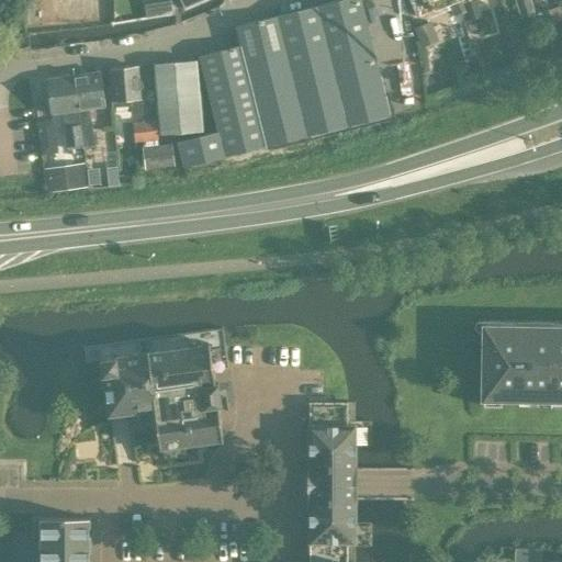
[(409,0),(417,18),(448,4),(453,17),(464,11),(461,2),(465,0),(409,0)]
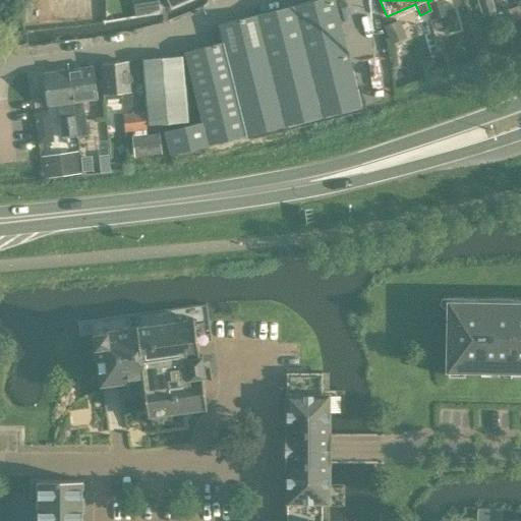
[(430,10),(420,15),(423,23),(447,15),(443,0),(440,0),(429,3),(431,10),(430,10)]
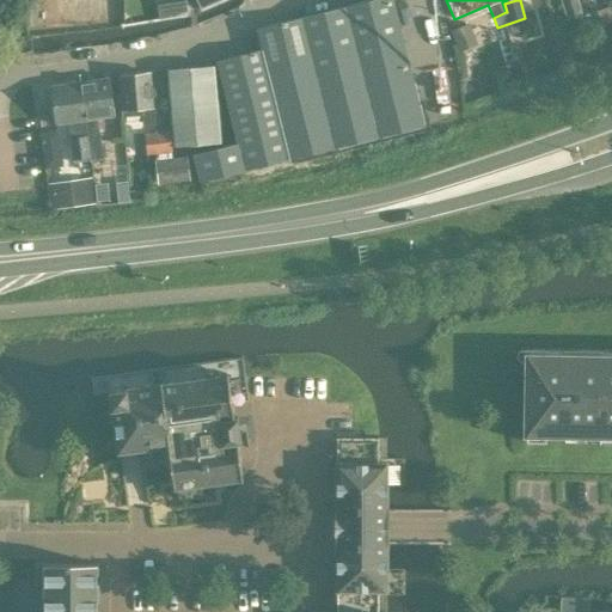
[(582,16),(577,0),(561,0),(567,20),(582,16)]
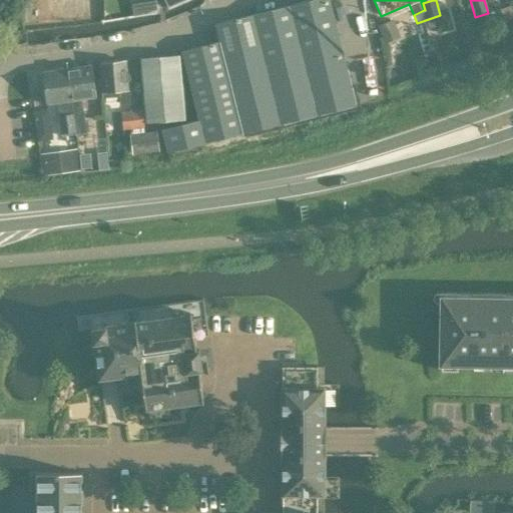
[(512,10),(511,6),(500,10),(504,22),(512,19),(512,18),(512,10)]
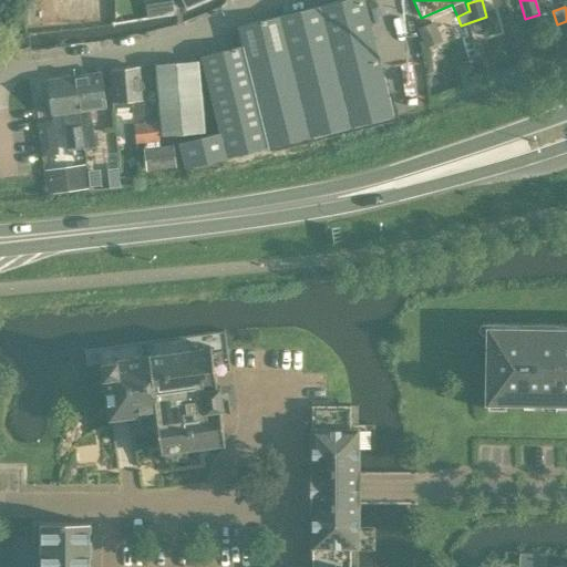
[(443,42),(434,22),(418,29),(425,49),(443,42)]
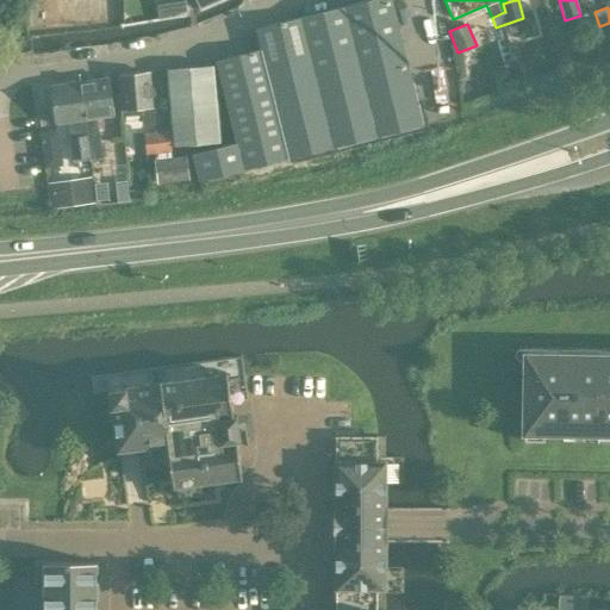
[(548,27),(556,53),(567,49),(558,24),(548,27)]
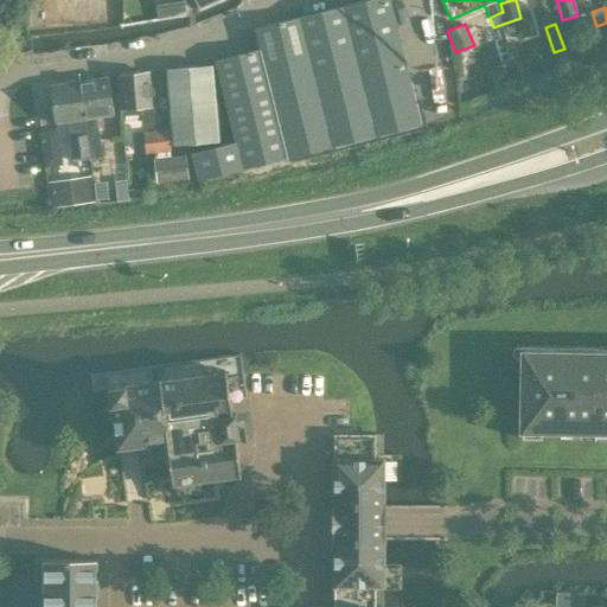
[(147,74),(116,77),(120,116),(140,115),(140,109),(151,108),(147,74)]
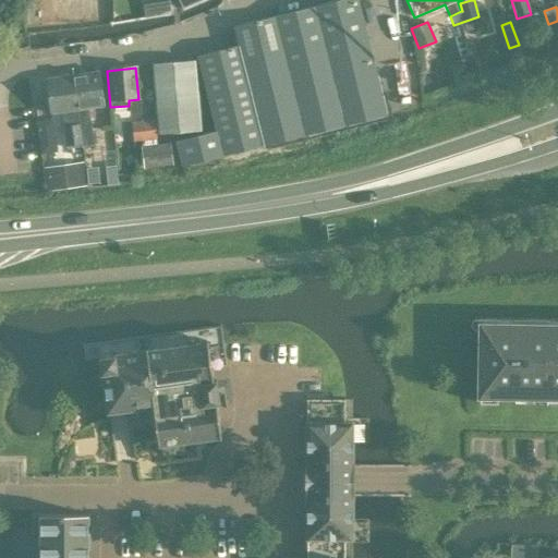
[(71,75),(81,143),(82,147),(93,145),(89,123),(87,123),(85,109),(102,107),(98,72),(71,75)]
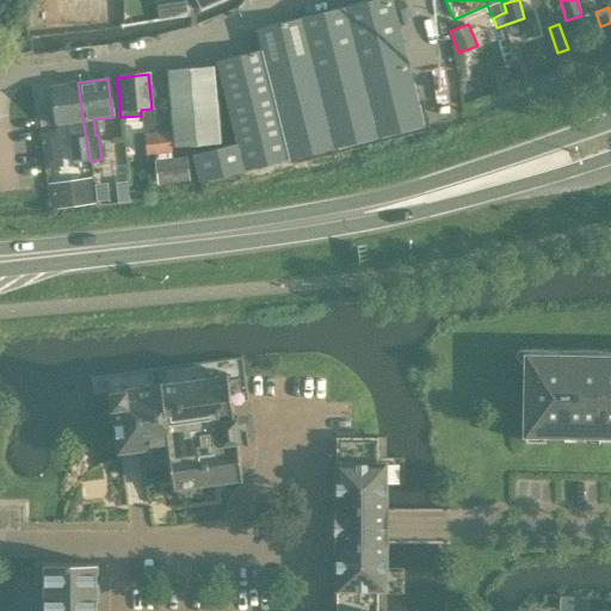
[(72,158),(88,156),(78,82),(50,87),(55,125),(68,123),(71,139),(69,140),(72,158)]
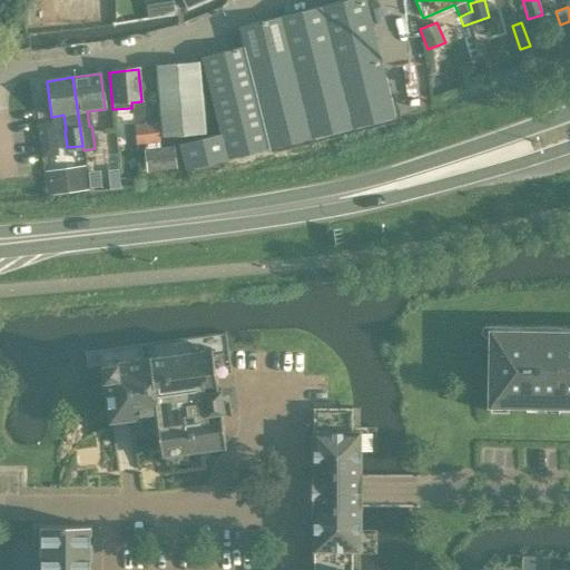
[(38,123),(42,158),(59,156),(55,120),(38,123)]
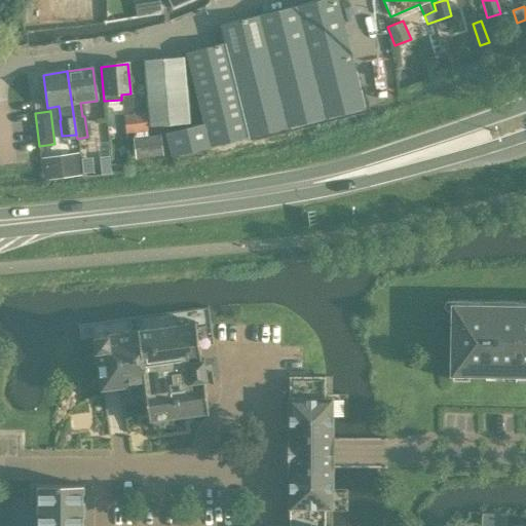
[(124,134),(146,132),(145,111),(133,112),(133,116),(123,118),(124,134)]
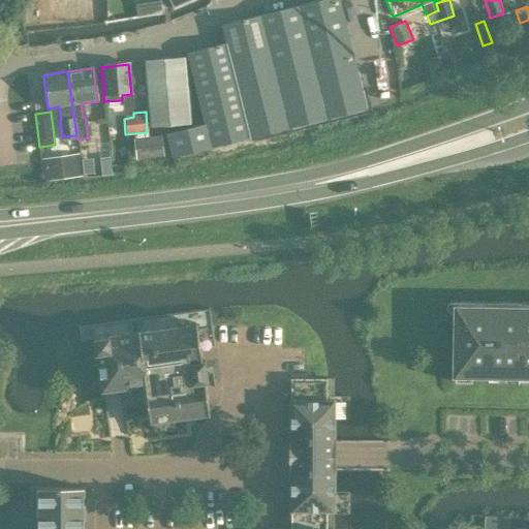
[(80,154),(41,159),(44,181),(56,180),(83,176),(80,154)]
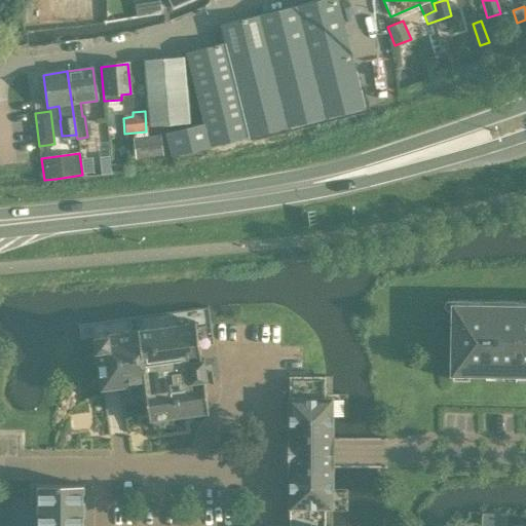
[(96,165),(97,175),(111,173),(110,163),(96,165)]
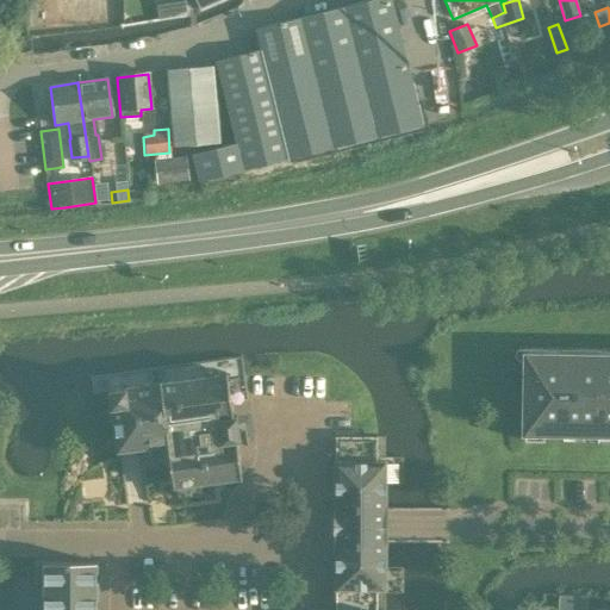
[(105,192),(94,193),(95,205),(106,203),(105,192)]
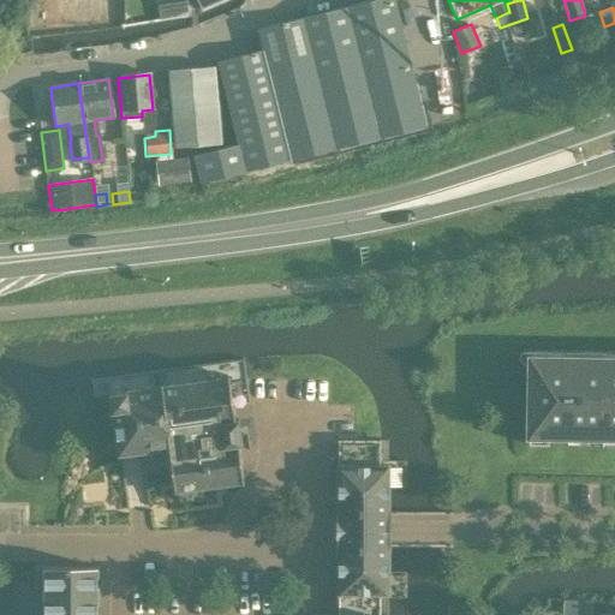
[(519,357),(519,358),(519,359),(520,359),(520,360),(521,362),(523,363),(524,363),(525,363),(530,363),(530,415),(529,443),(549,445),(549,436),(585,436),(585,445),(614,445),(614,351),(530,351),(525,351),(524,351),(523,351),(521,352),(520,353),(520,354),(519,354),(519,356),(519,357)]
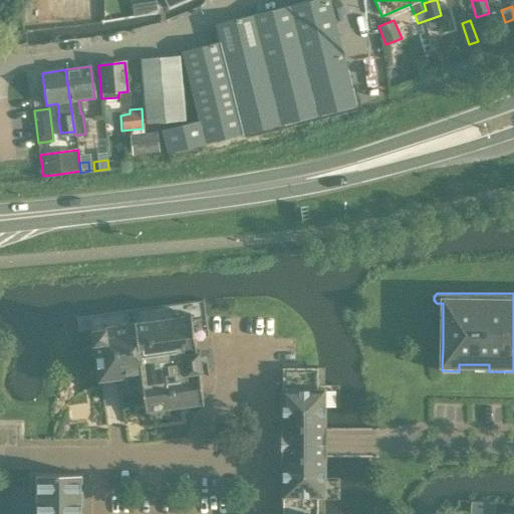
[(141,375),(146,411),(203,403),(199,371),(202,370),(199,350),(196,351),(192,315),(135,323),(91,328),(98,380),(107,379),(141,375)]
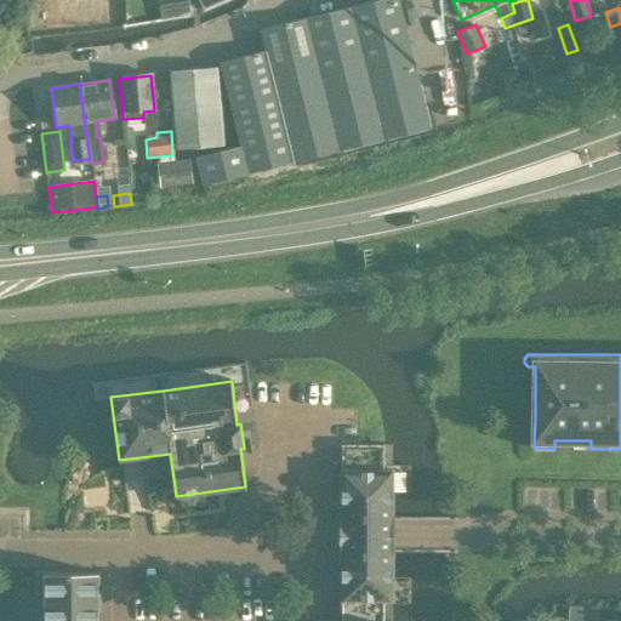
[(358,444),(341,444),(341,520),(366,520),(392,520),(392,471),(385,471),(385,444),(382,444),(375,444),(371,444),(369,444),(358,444)]
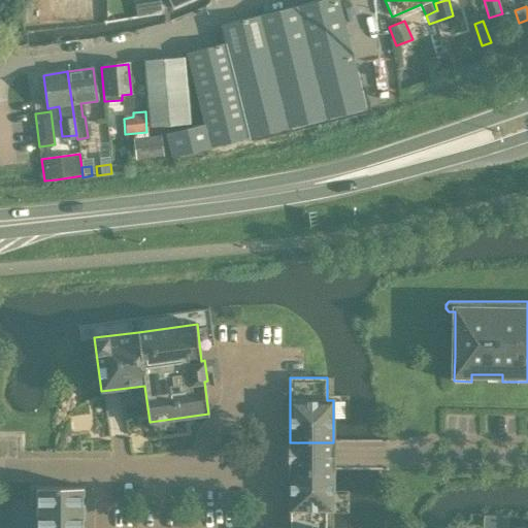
[(290,527),(326,527),(327,517),(327,509),(333,509),(333,467),(311,467),(311,457),(311,442),(290,442),(290,459),(290,527)]
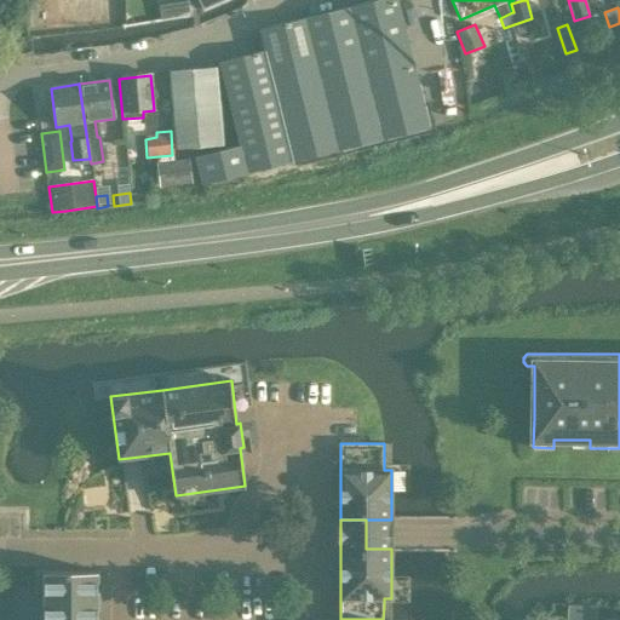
[(97,619),(98,572),(45,572),(45,619),(97,619)]
